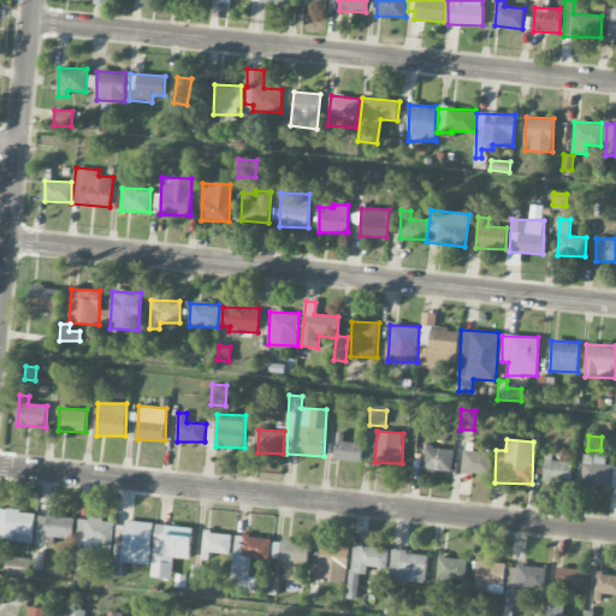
[(363,461),(363,443),(338,442),(337,461),(363,461)]
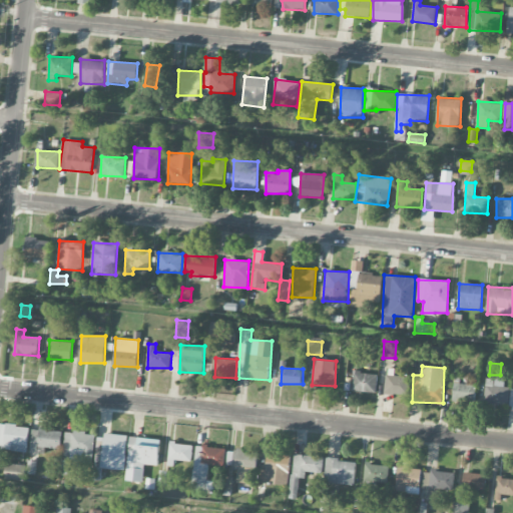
[(395,369),(386,369),(386,395),(410,395),(410,377),(395,377),(395,369)]
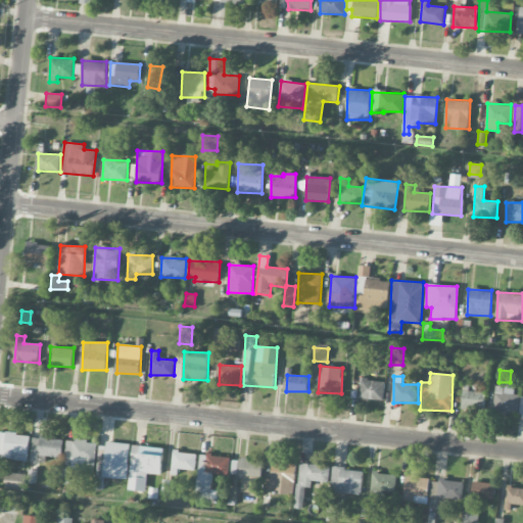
[(384,381),(360,380),(360,399),(384,400),(384,381)]
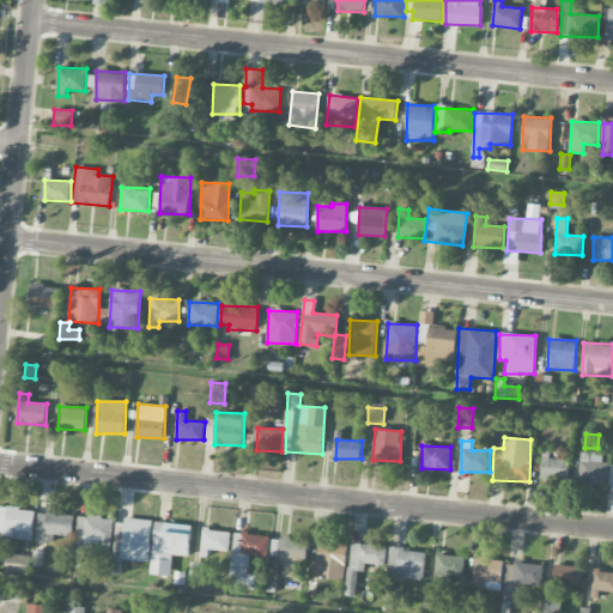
[(550,459),(551,450),(542,450),(541,483),(568,484),(569,460),(550,459)]
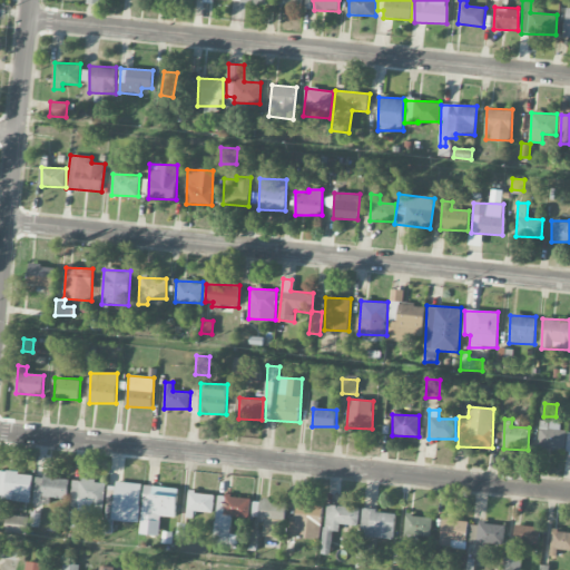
[(560,430),(561,421),(540,420),(538,449),(564,451),(567,430),(560,430)]
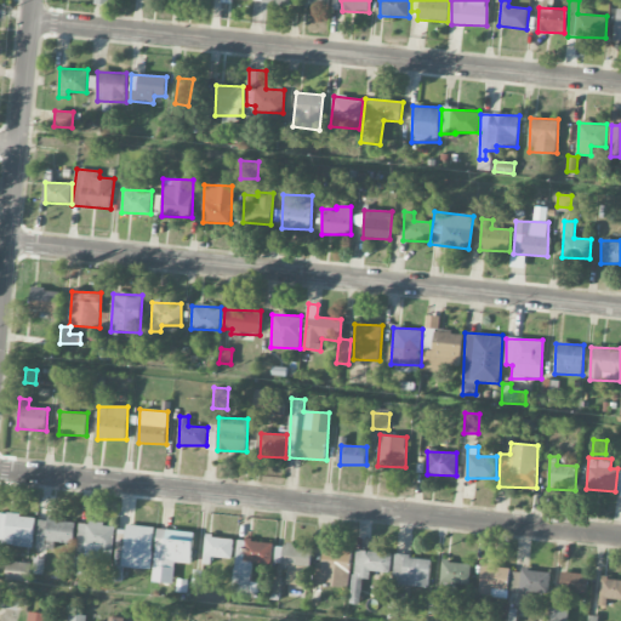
[(0,542),(33,547),(36,517),(0,512),(0,542)]
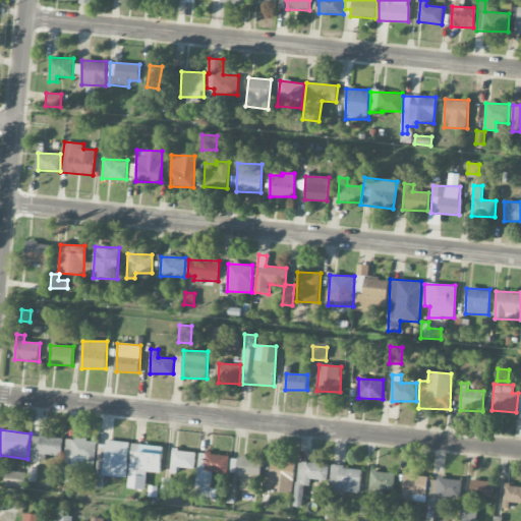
[(46,461),(46,455),(62,455),(62,437),(33,436),(31,460),(46,461)]
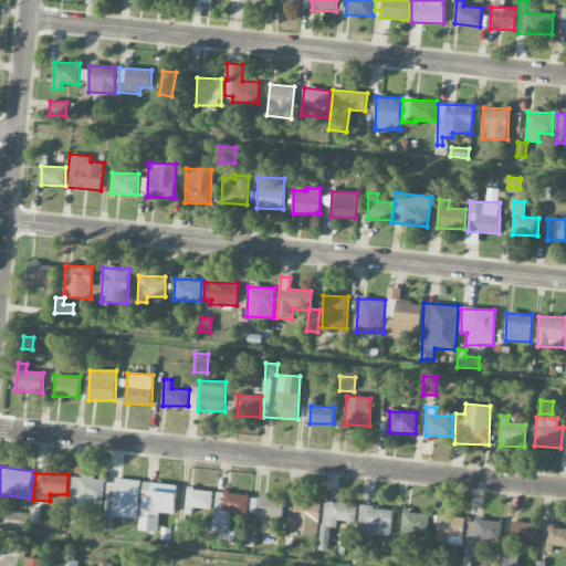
[(101,512),(105,480),(73,475),(69,507),(101,512)]
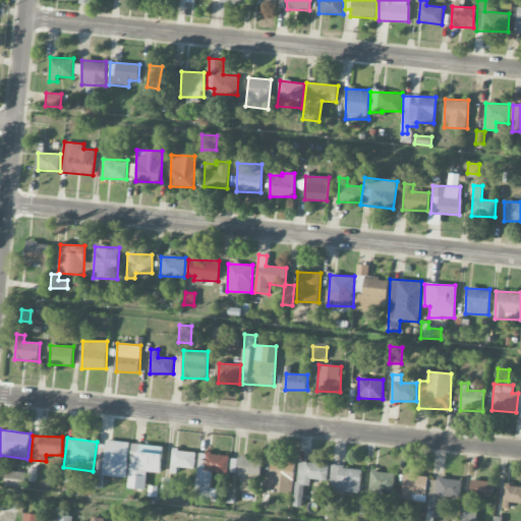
[(127,477),(129,443),(100,442),(98,476),(127,477)]
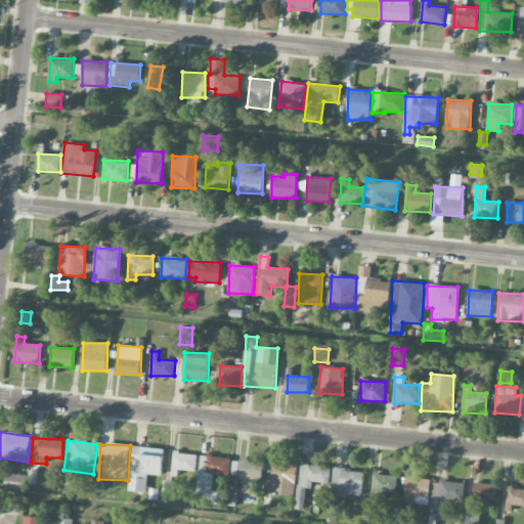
[(163,448),(132,447),(129,491),(146,492),(147,475),(162,476),(163,448)]
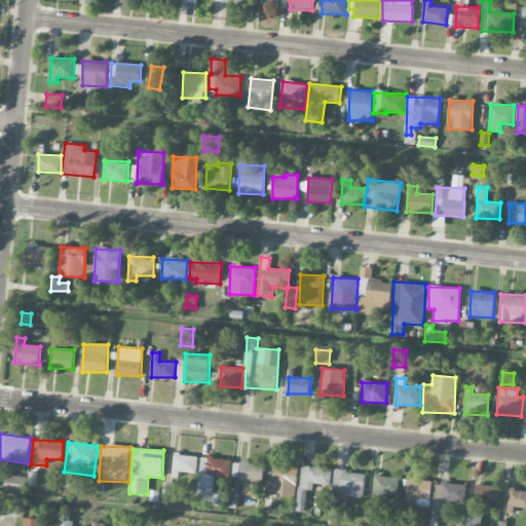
[(173,478),(180,478),(180,472),(197,473),(197,455),(174,454),(173,478)]
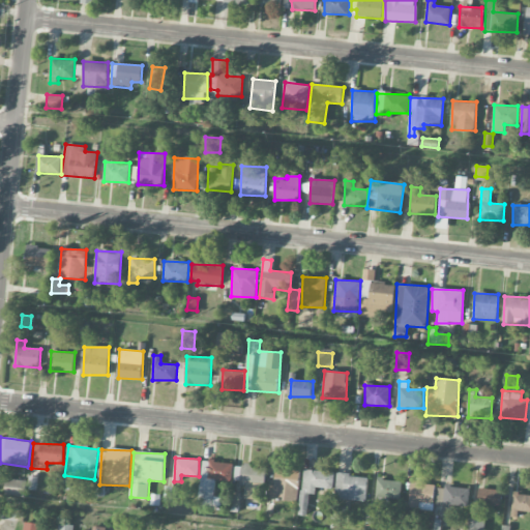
[(199,507),(223,509),(224,497),(214,496),(215,480),(232,481),(233,463),(202,461),(199,507)]
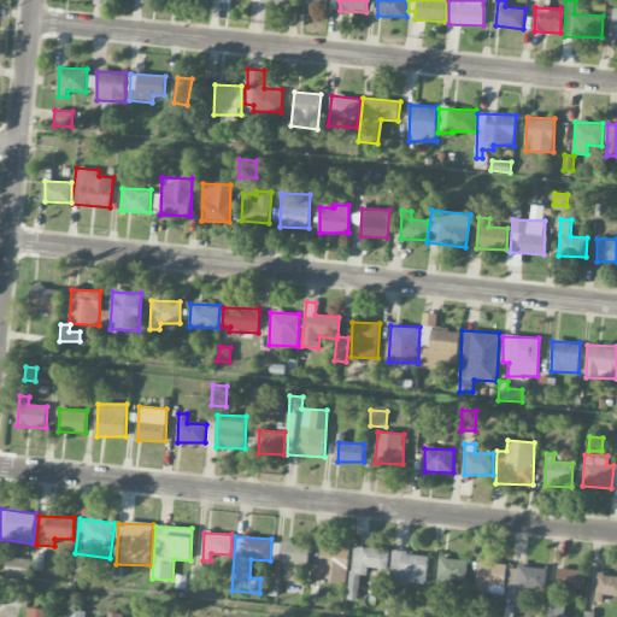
[(346,583),(350,547),(322,545),(321,565),(309,564),(310,542),(275,540),(272,562),(287,563),(286,580),(307,582),(307,580),(346,583)]
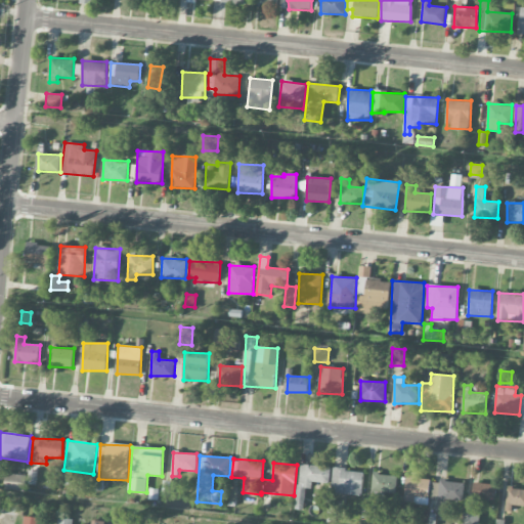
[(331,467),(300,464),(296,509),(305,510),(308,481),(330,483),(331,467)]
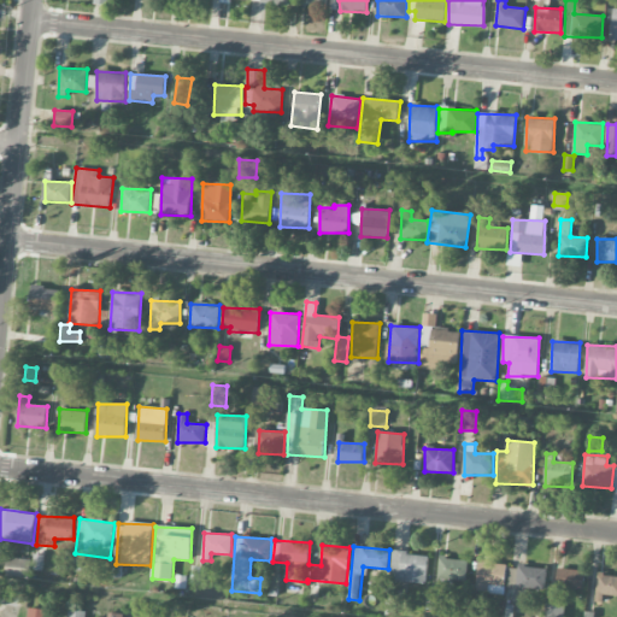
[(389,580),(425,583),(429,556),(393,551),(389,580)]
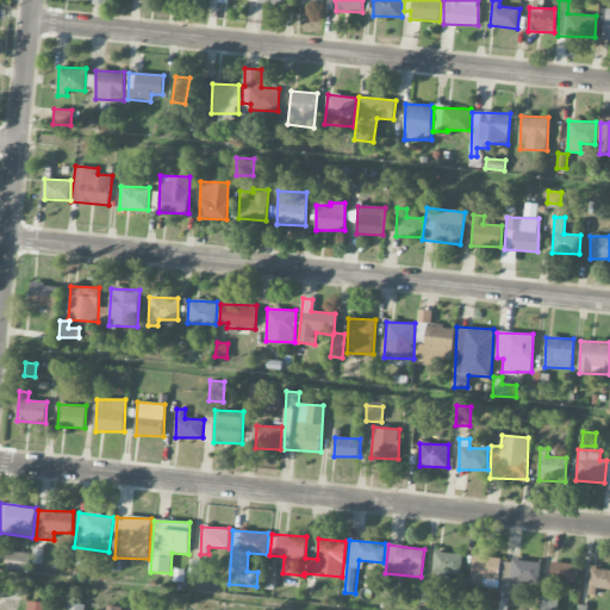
[(31,564),(42,565),(44,548),(33,547),(31,564)]
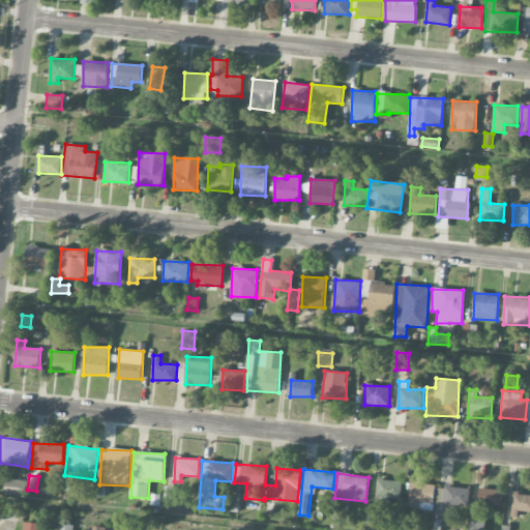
[(27,480),(6,479),(6,495),(26,496),(27,480)]
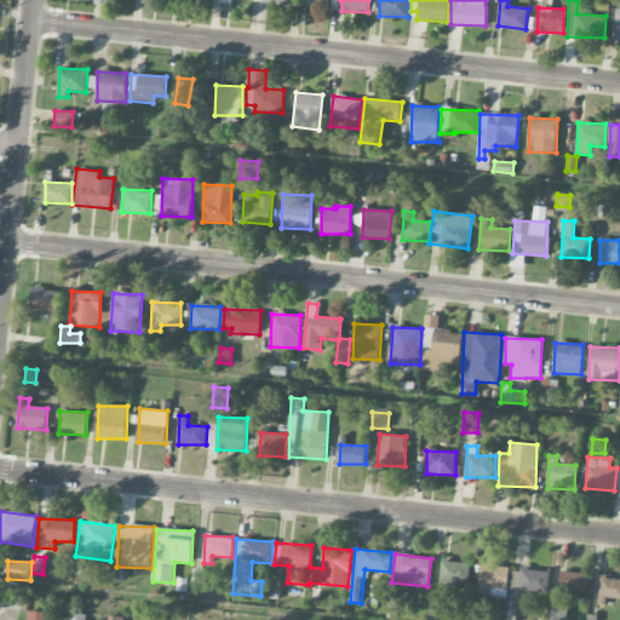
[(470,562),(441,561),(440,587),(455,589),(455,584),(469,584),(470,562)]
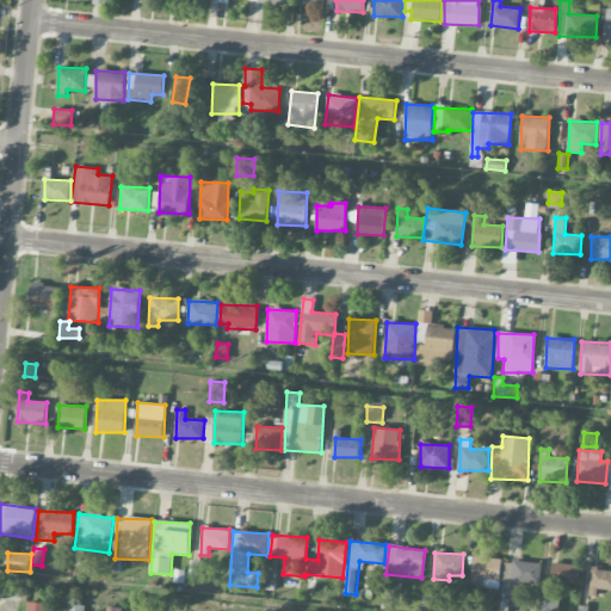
[(500,587),(501,556),(473,556),(473,587),(500,587)]
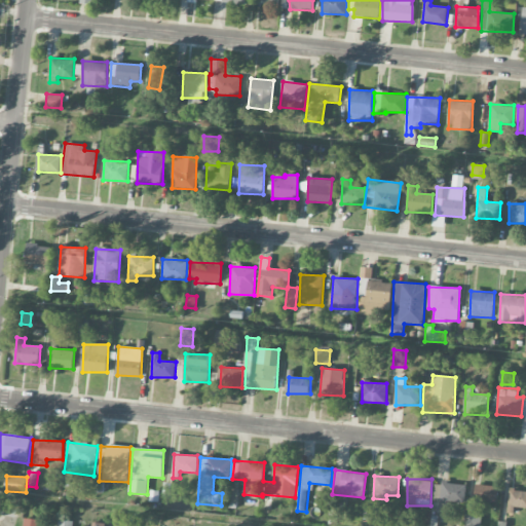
[(435,483),(434,501),(464,502),(465,484),(435,483)]
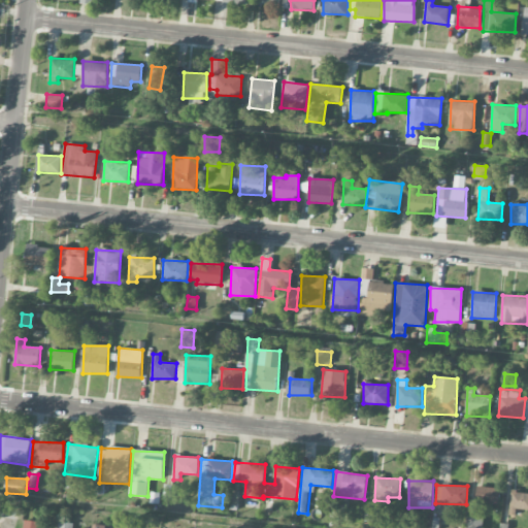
[(501,489),(479,486),(475,502),(499,505),(501,489)]
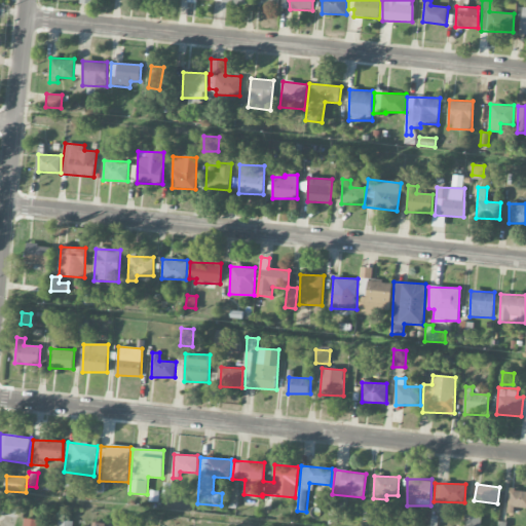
[(525,508),(525,490),(509,490),(509,508),(525,508)]
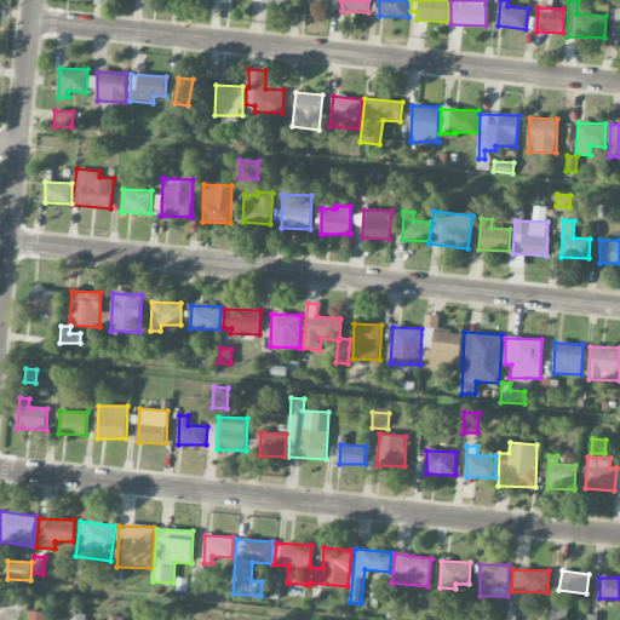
[(438,600),(430,598),(429,612),(437,612),(438,600)]
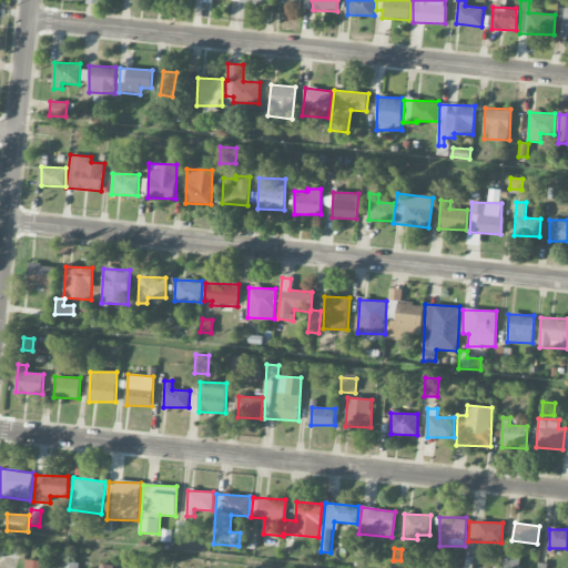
[(500,567),(518,567),(519,558),(501,557),(500,567)]
